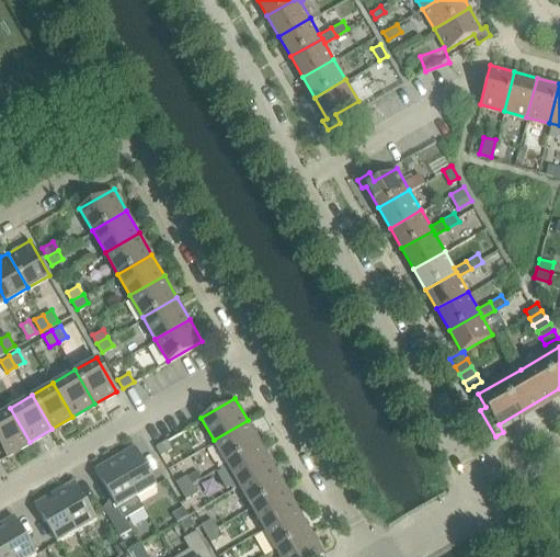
[(0,442),(8,454),(30,442),(10,408),(0,412),(0,442)]
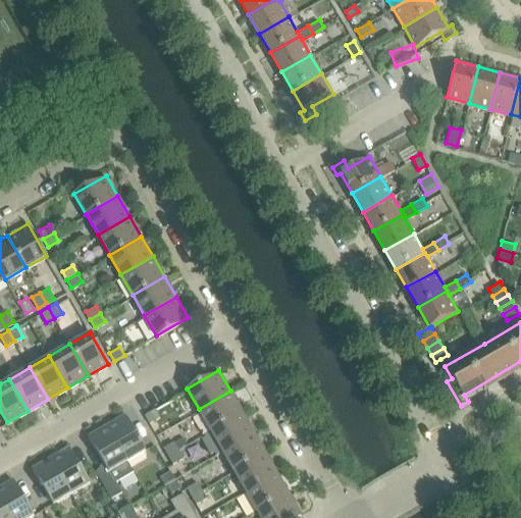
[(199,409),(210,429),(242,411),(230,391),(199,409)]
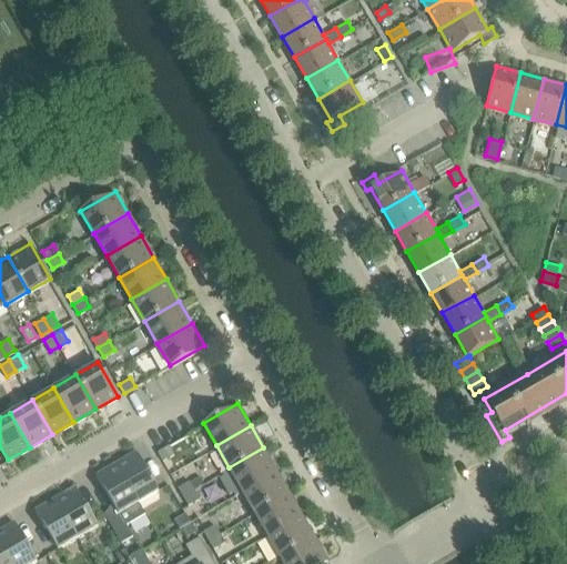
[(169,443),(158,450),(157,450),(162,459),(173,452),(169,443)]
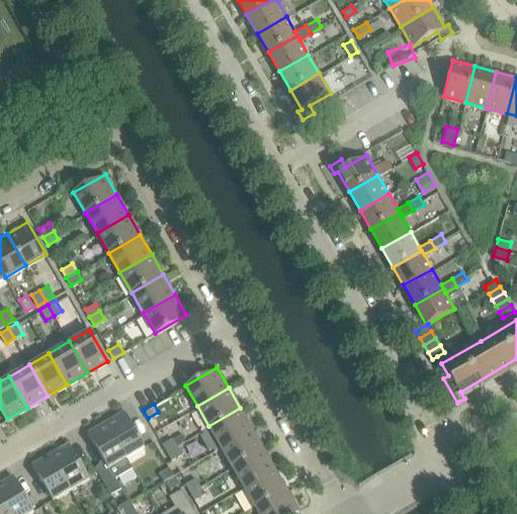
[(208,426),(221,446),(252,428),(240,408),(208,426)]
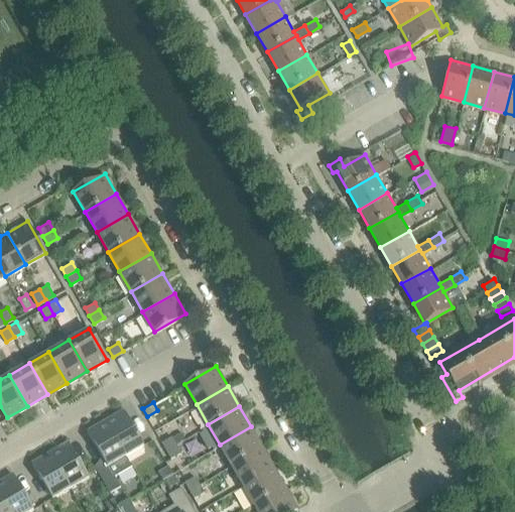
[(123,408),(105,419),(125,455),(143,443),(123,408)]
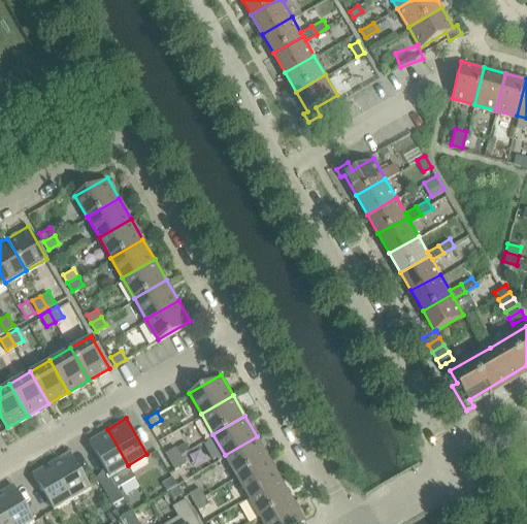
[(111,475),(128,465),(107,429),(89,439),(107,471),(98,478),(112,502),(123,496),(111,475)]
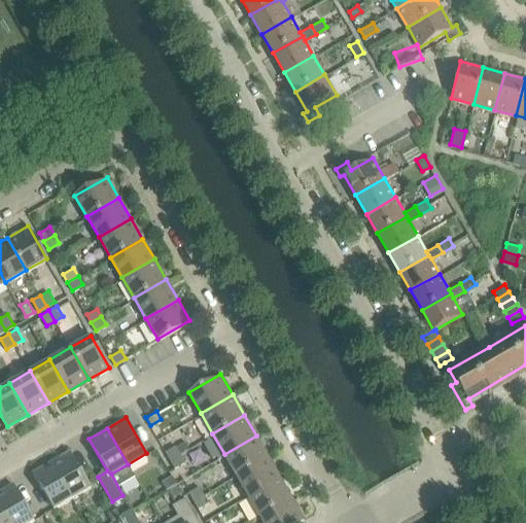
[(224,454),(236,475),(268,456),(256,436),(224,454)]
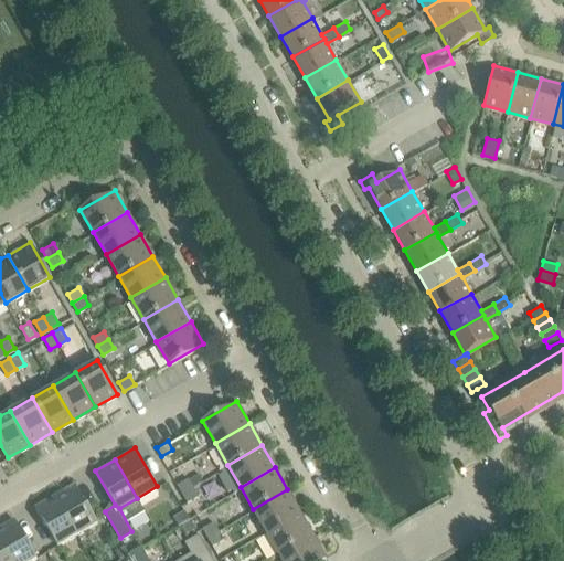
[(199,472),(189,478),(193,485),(203,479),(199,472)]
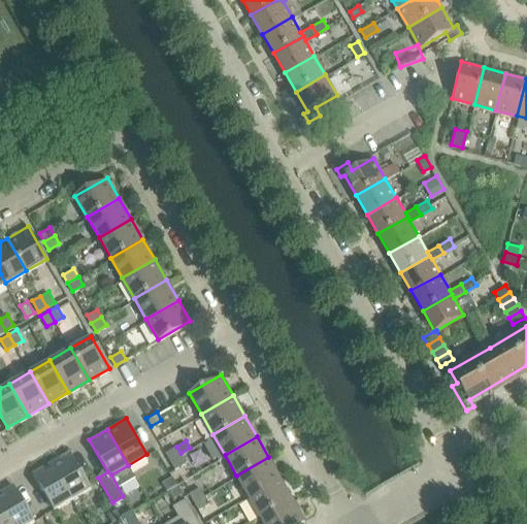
[(170,459),(180,453),(176,447),(175,446),(165,451),(170,459)]
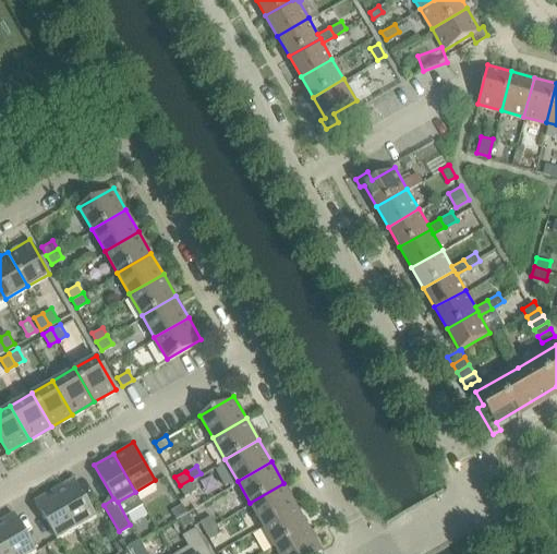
[(73,477),(53,488),(76,526),(96,515),(73,477)]
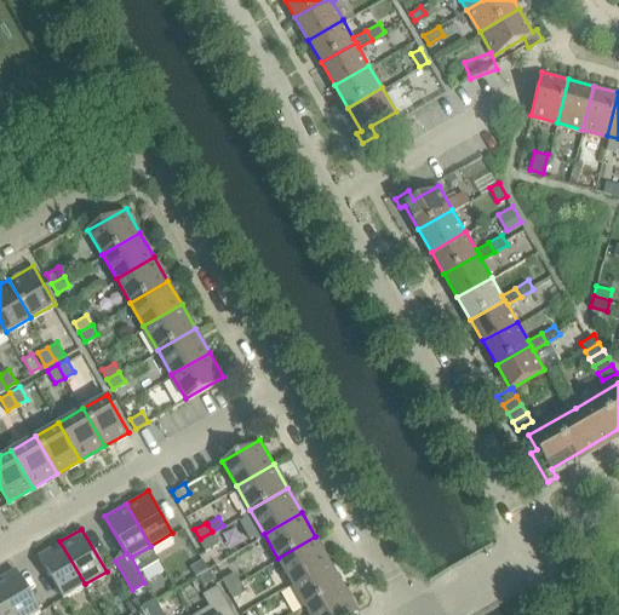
[(212,532),(200,539),(205,549),(217,541),(212,532)]
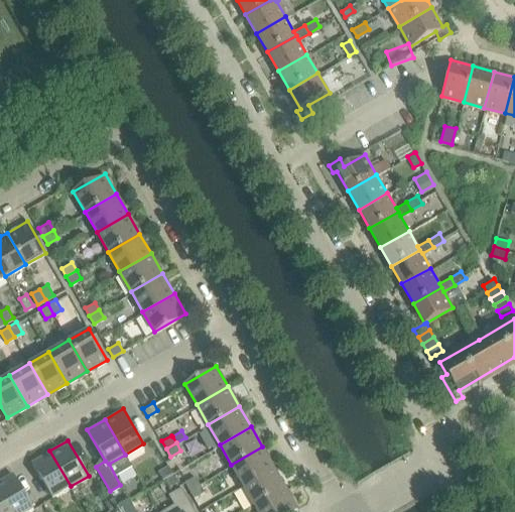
[(231,465),(242,484),(273,466),(262,446),(231,465)]
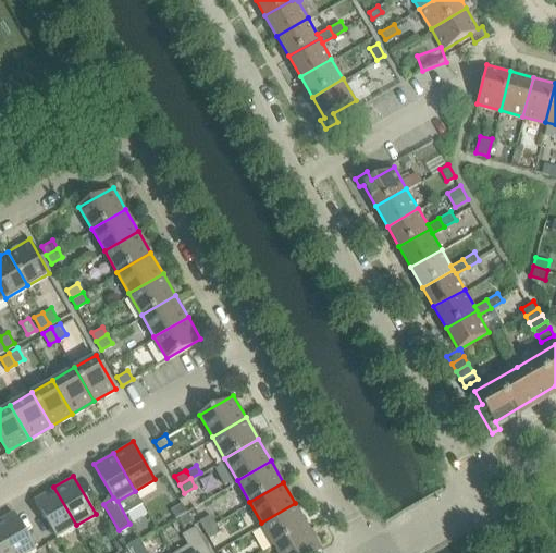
[(56,537),(76,525),(53,487),(34,499),(56,537)]
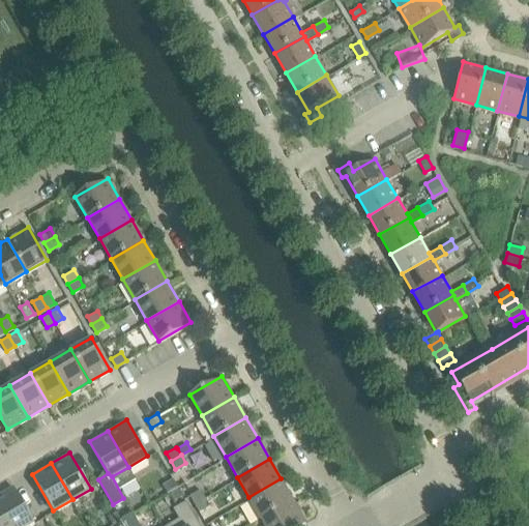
[(169,490),(177,486),(173,477),(165,481),(169,490)]
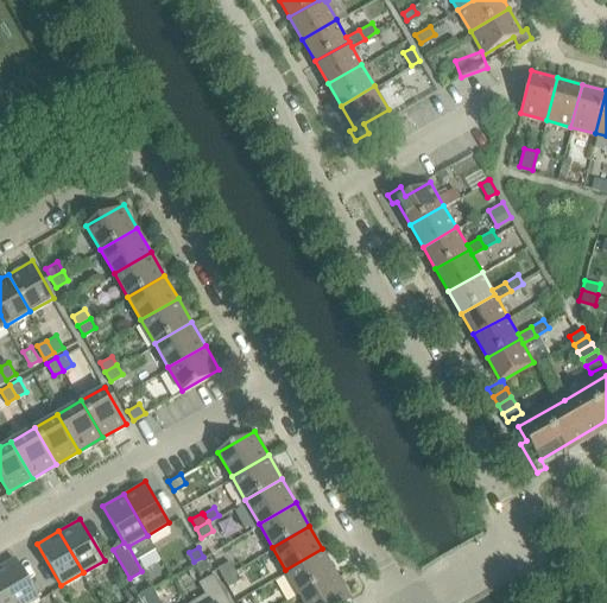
[(285,570),(299,594),(336,572),(322,548),(285,570)]
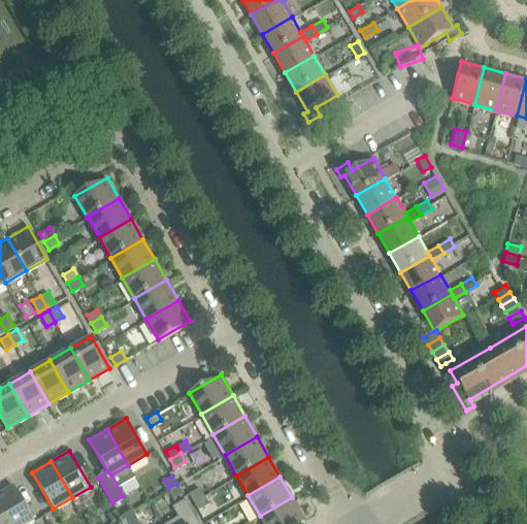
[(13,483),(0,490),(0,503),(11,523),(26,523),(34,519),(13,483)]
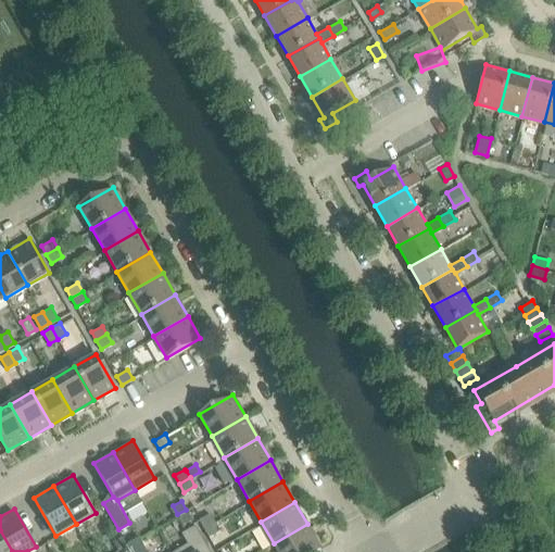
[(186,510),(177,514),(183,523),(191,517),(186,510)]
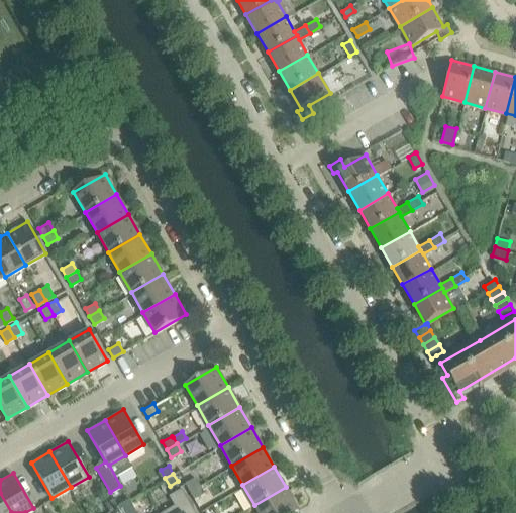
[(189,490),(199,484),(195,476),(185,482),(189,490)]
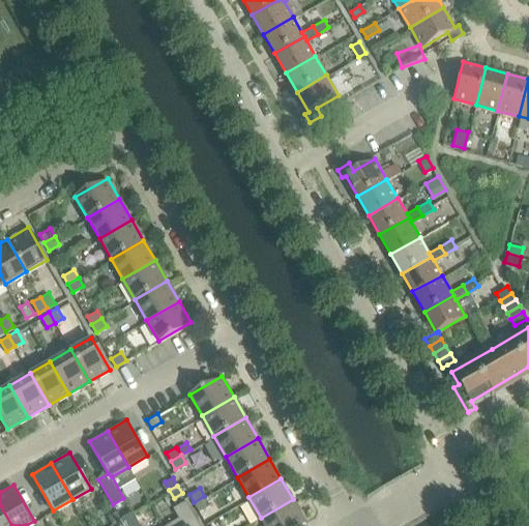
[(204,496),(194,502),(199,510),(209,504),(204,496)]
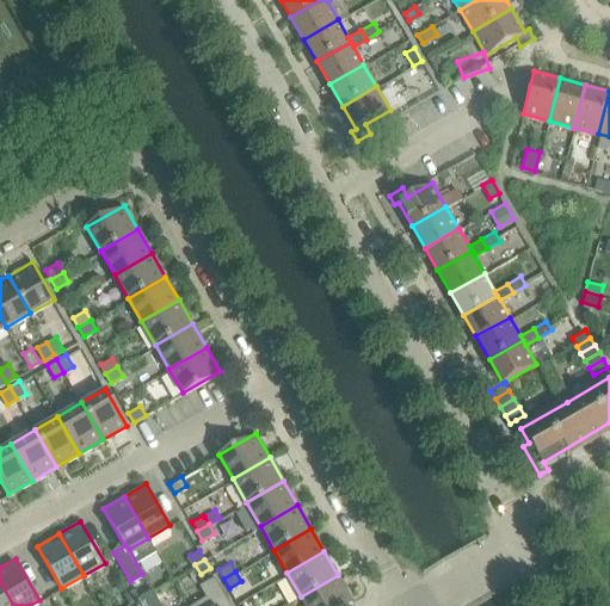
[(198,583),(205,595),(188,605),(226,605),(230,604),(214,575),(198,583)]
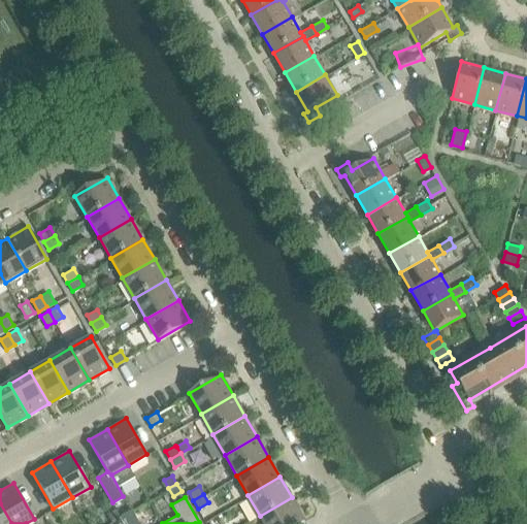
[(292,497),(260,516),(264,523),(294,523),(304,518),(292,497)]
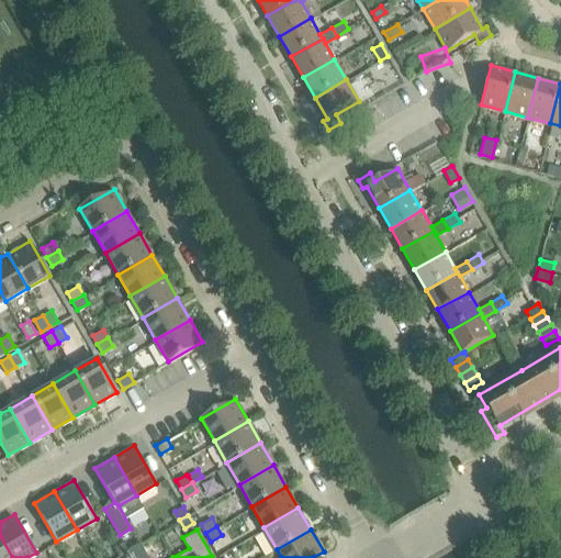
[(0,557),(12,557),(0,536),(0,557)]
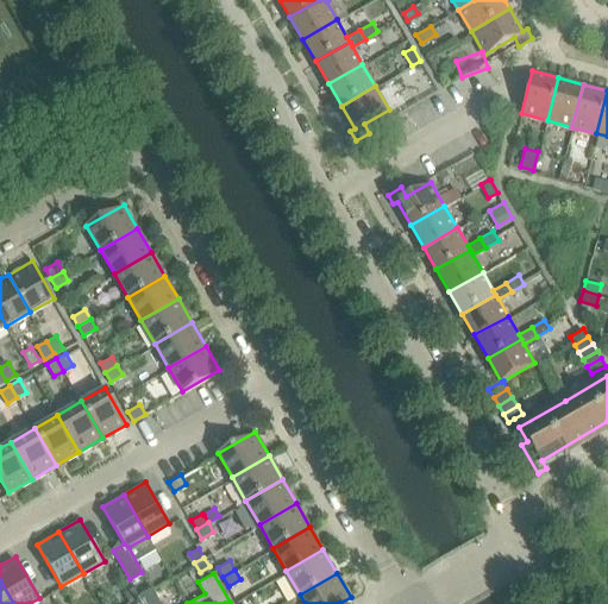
[(129,601),(139,595),(133,585),(124,591),(129,601)]
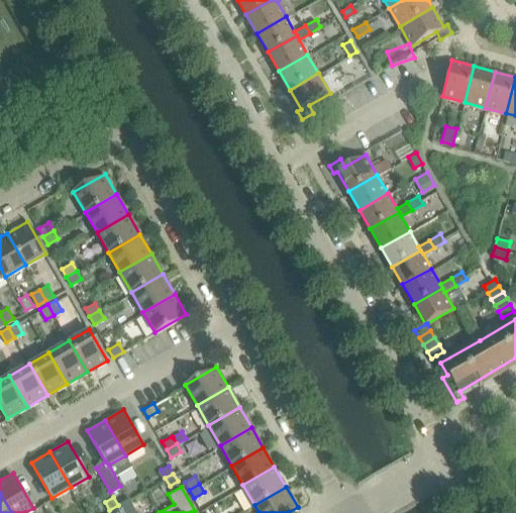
[(118,505),(121,512),(132,512),(125,501),(118,505)]
